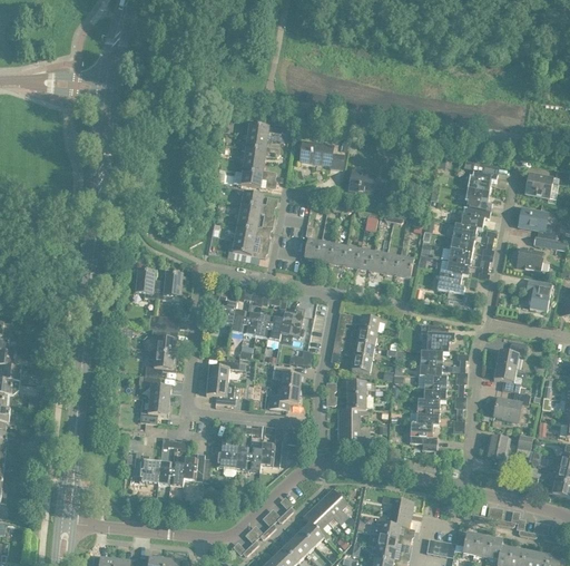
[(247,134),(267,137),(268,129),(279,132),(282,129),(282,127),(268,125),(248,122),(247,134)]
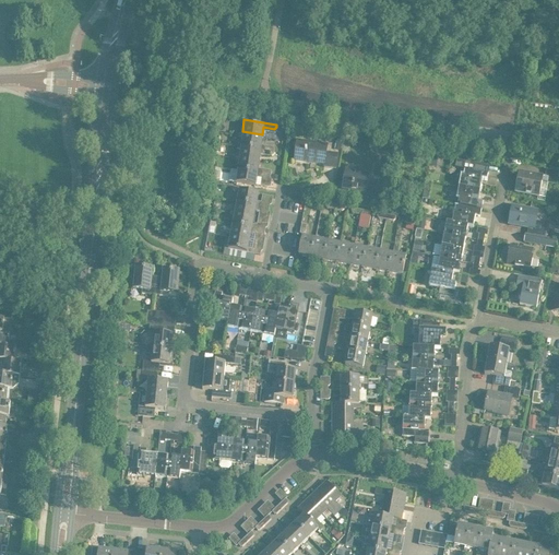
[(240,143),(273,148),(274,144),(272,142),(261,141),(262,134),(242,131),(240,143)]
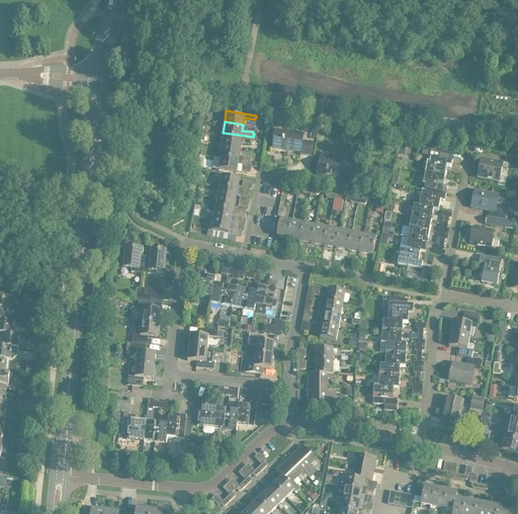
[(275,126),(272,144),(299,148),(299,150),(310,152),(312,139),(301,138),(303,131),(275,126)]
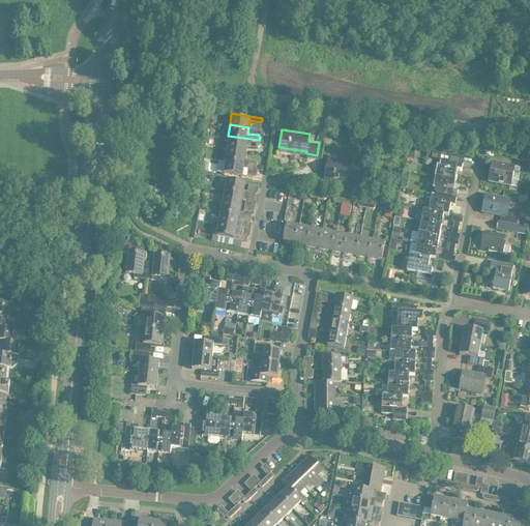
[(259,140),(228,136),(227,146),(245,149),(246,143),(257,144),(259,143),(259,140)]
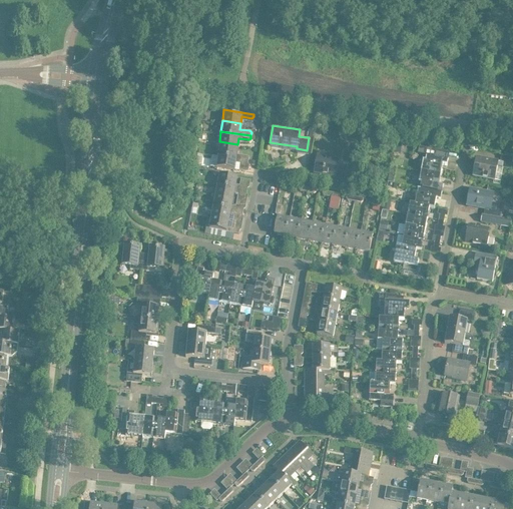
[(236,150),(237,144),(219,141),(217,152),(247,157),(248,154),(246,152),(236,150)]
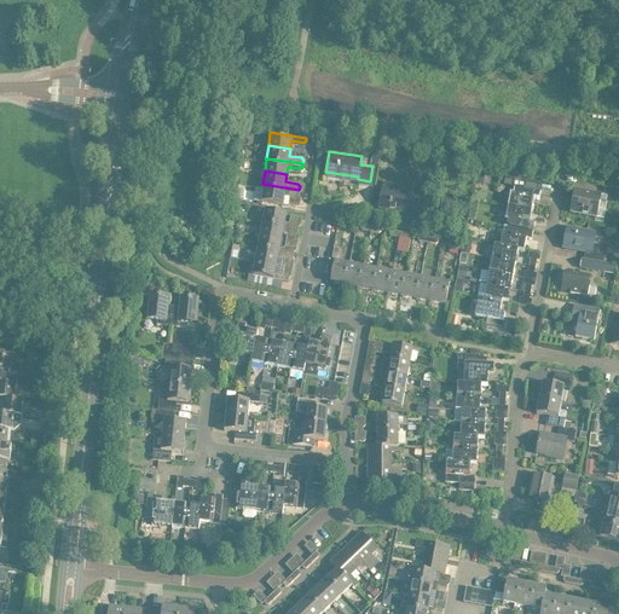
[(507,202),(531,207),(533,195),(538,195),(542,179),(507,172),(504,181),(510,181),(507,202)]
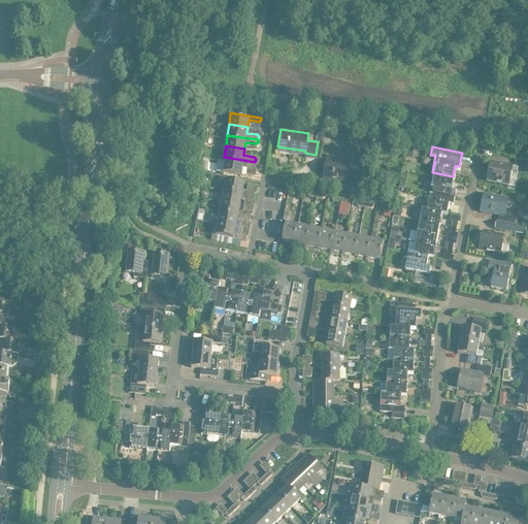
[(341,176),(339,185),(354,188),(357,173),(345,170),(348,161),(328,158),(329,151),(328,151),(324,173),(341,176)]
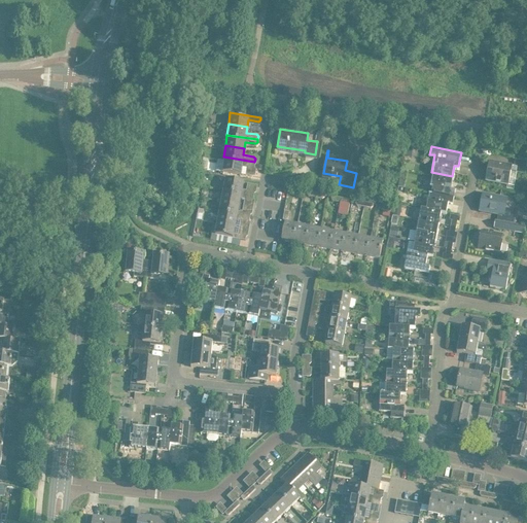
[(516,163),(515,168),(524,170),(526,158),(515,155),(513,163),(516,163)]
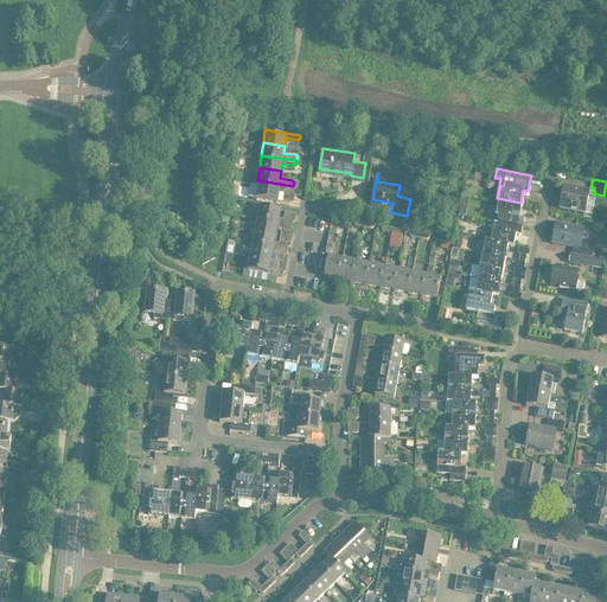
[(293,186),(257,180),(256,193),(278,197),(278,189),(291,191),(293,189),(293,186)]
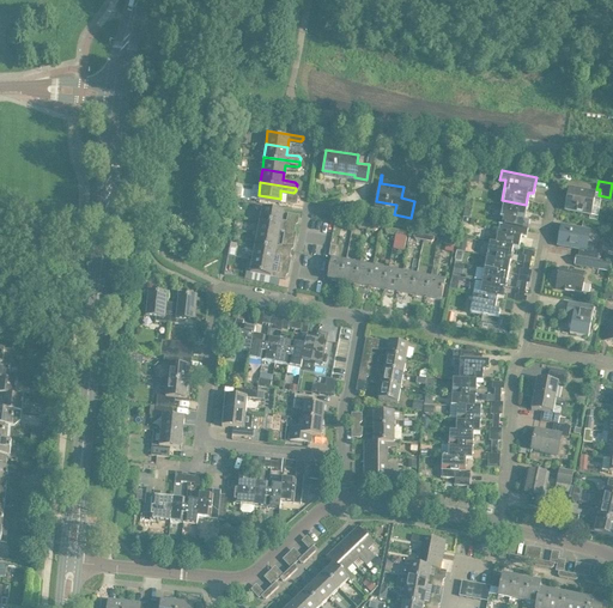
[(569,183),(564,206),(590,211),(594,188),(569,183)]
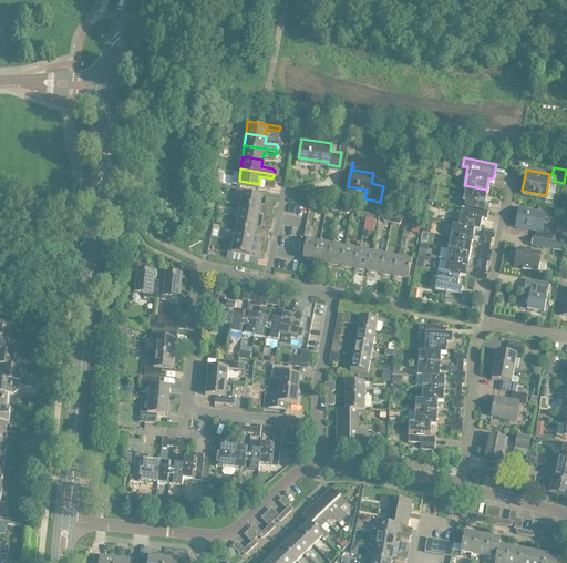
[(484,201),(486,190),(464,185),(461,204),(487,208),(488,202),(484,201)]
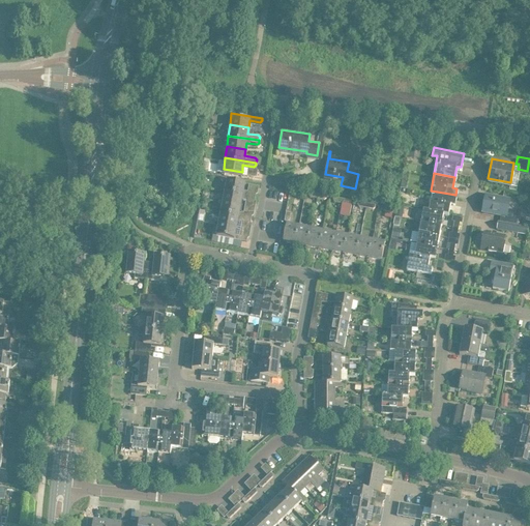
[(225,187),(255,194),(256,191),(254,188),(243,186),(244,180),(227,177),(225,187)]
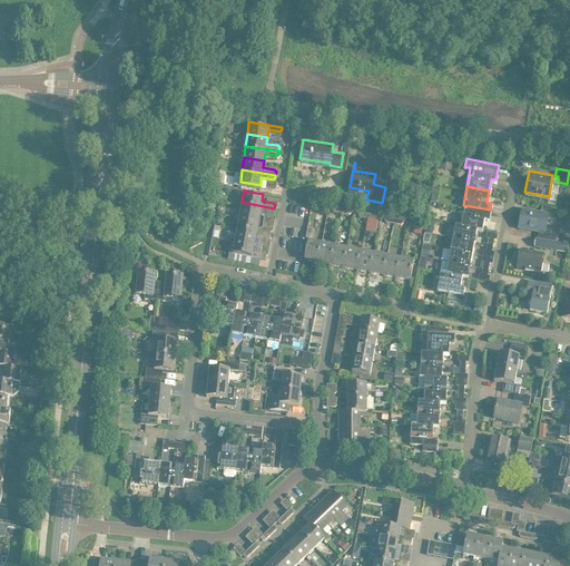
[(273,212),(274,208),(242,202),(239,214),(258,217),(259,211),(271,213),(273,212)]
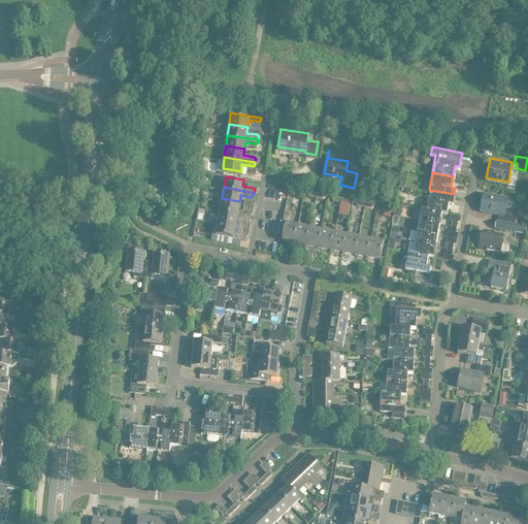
[(453,201),(454,194),(429,190),(426,206),(426,207),(441,209),(441,210),(447,211),(449,200),(453,201)]
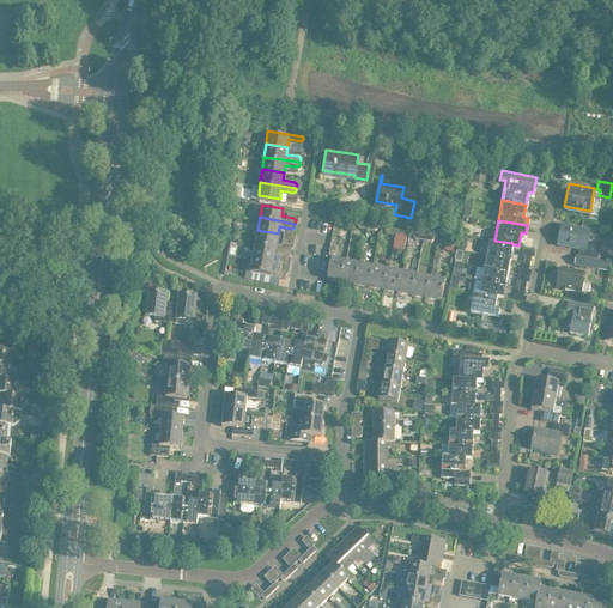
[(557,241),(578,245),(577,253),(598,256),(600,243),(586,241),(589,225),(577,224),(577,225),(560,222),(557,241)]
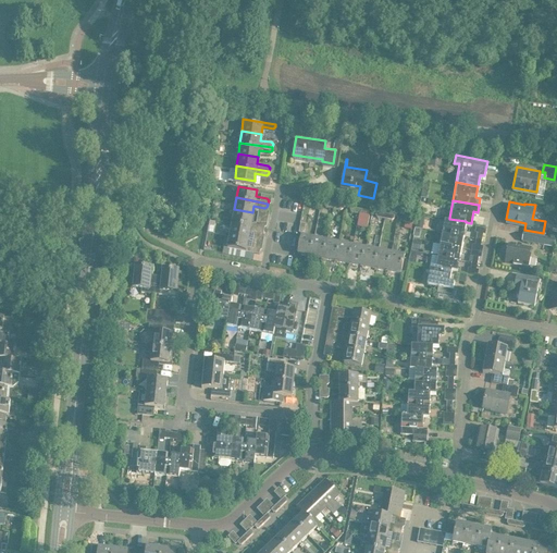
[(251,220),(252,212),(234,209),(232,221),(263,226),(264,224),(262,222),(251,220)]
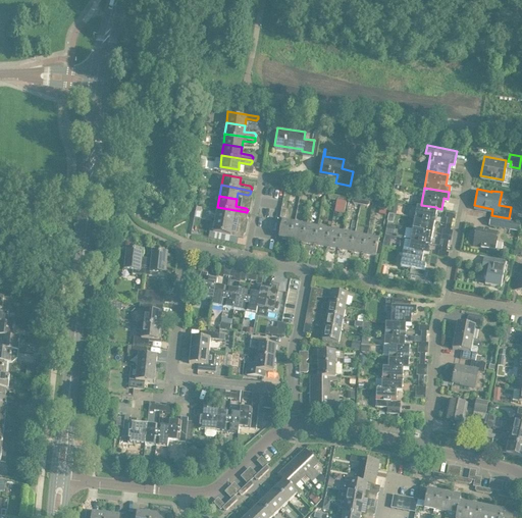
[(390,198),(390,199),(388,209),(396,210),(398,199),(390,198)]
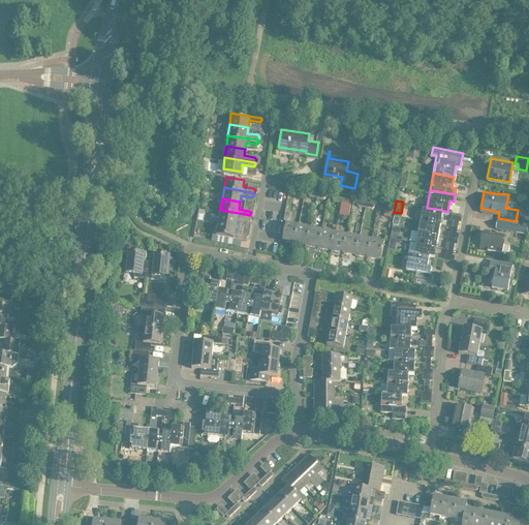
[(415,214),(415,216),(440,221),(442,211),(442,210),(427,208),(427,207),(422,206),(419,215),(415,214)]
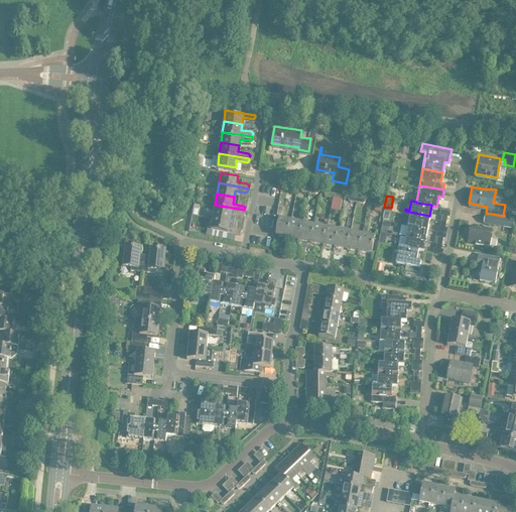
[(213,215),(230,219),(231,212),(241,214),(244,213),(244,210),(215,205),(213,215)]
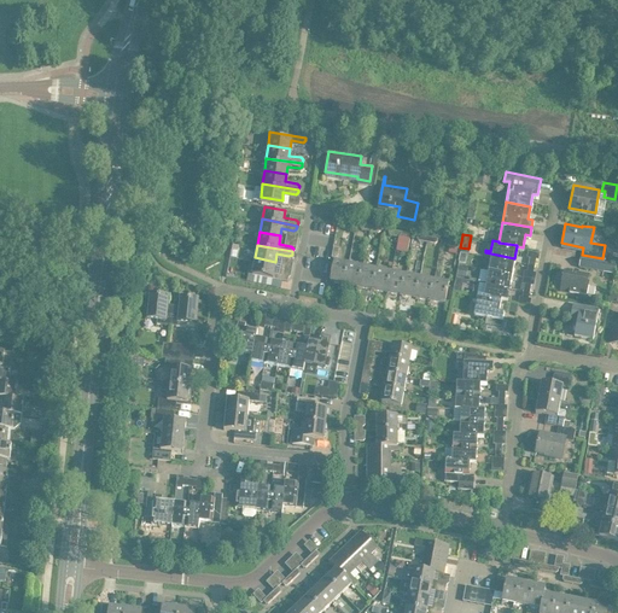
[(489,256),(488,267),(512,272),(514,258),(485,252),(484,256),(489,256)]
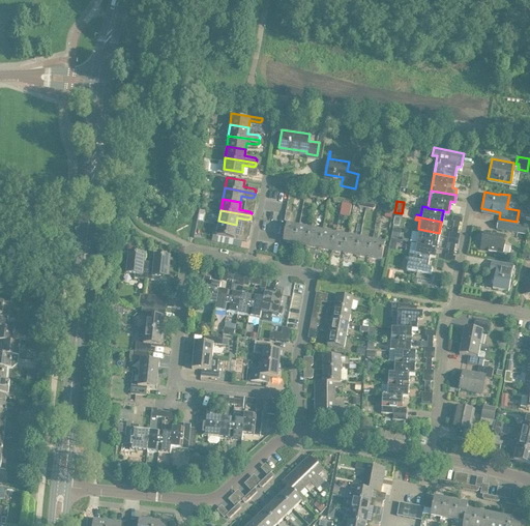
[(527,224),(499,218),(498,218),(496,226),(526,231),(527,224)]
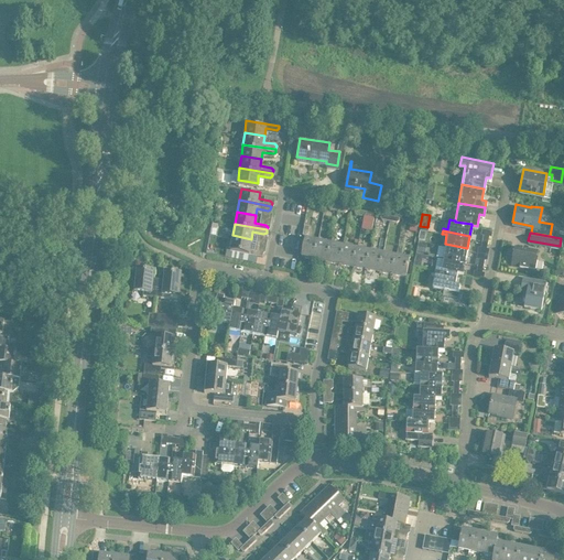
[(232,235),(230,247),(262,254),(262,249),(261,248),(250,246),(251,239),(232,235)]
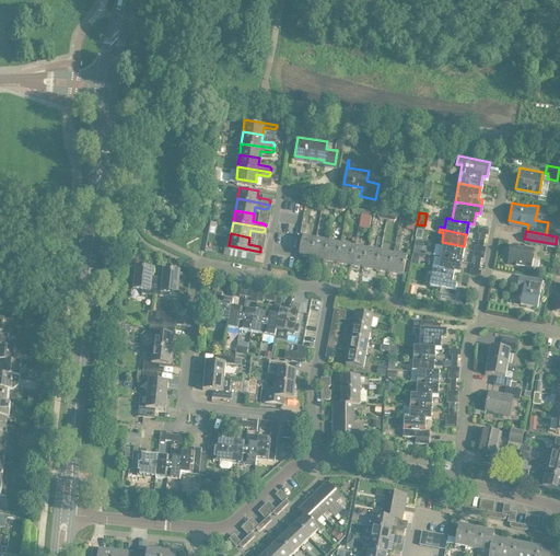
[(302,233),(299,251),(312,254),(315,235),(302,233)]
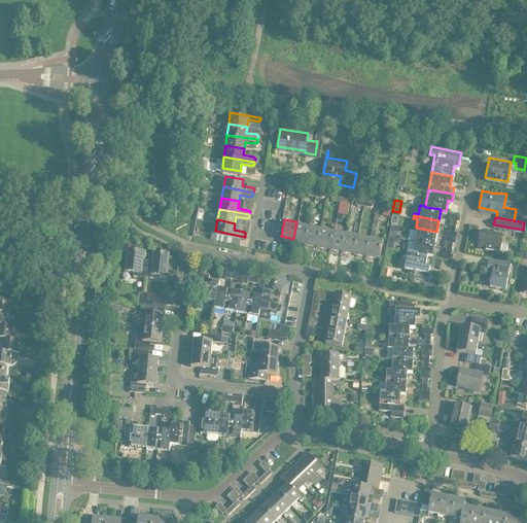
[(309,224),(296,221),(293,239),(306,241),(309,224)]
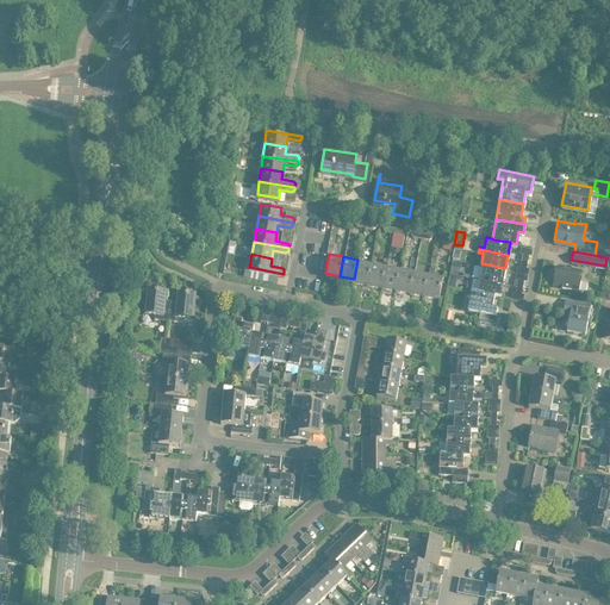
[(461,260),(452,259),(450,267),(460,268),(461,260)]
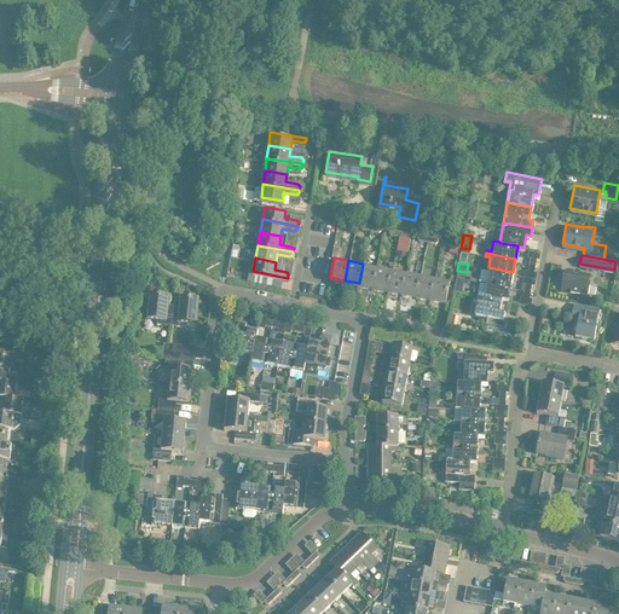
[(374,285),(377,266),(363,264),(359,283),(374,285)]
